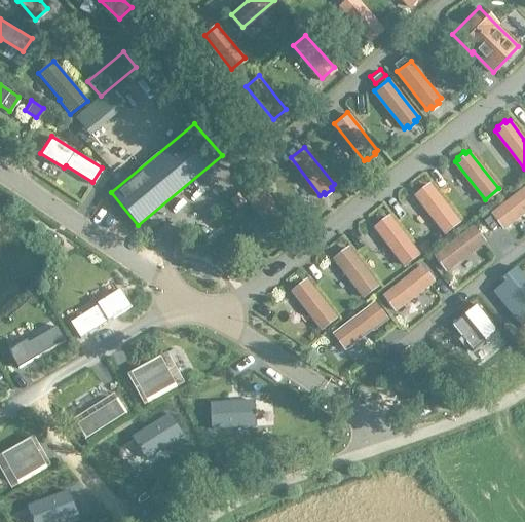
[(415,193),(444,231),(458,220),(428,182),(425,185),(424,183),(417,189),(418,190),(415,193)]
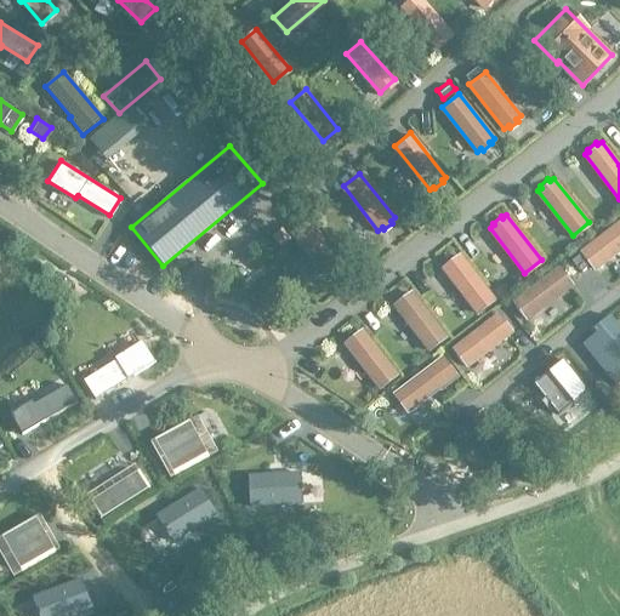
[(619,218),(581,250),(593,267),(619,245),(619,218)]
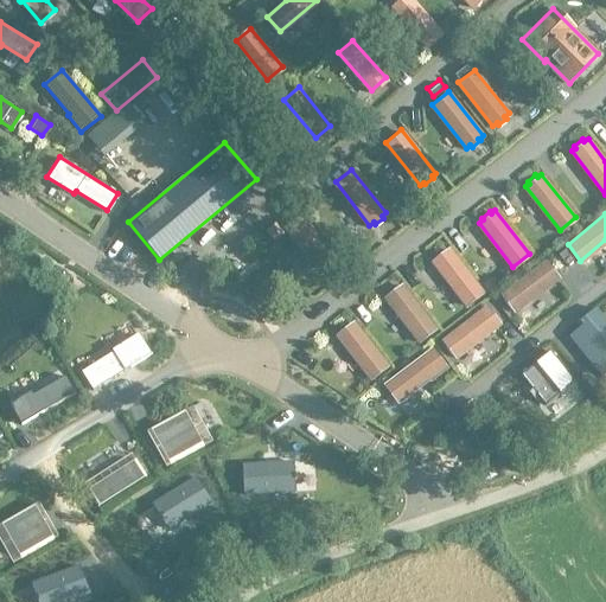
[(432,260),(466,303),(482,292),(448,248),(445,250),(442,249),(434,255),(437,257),(432,260)]
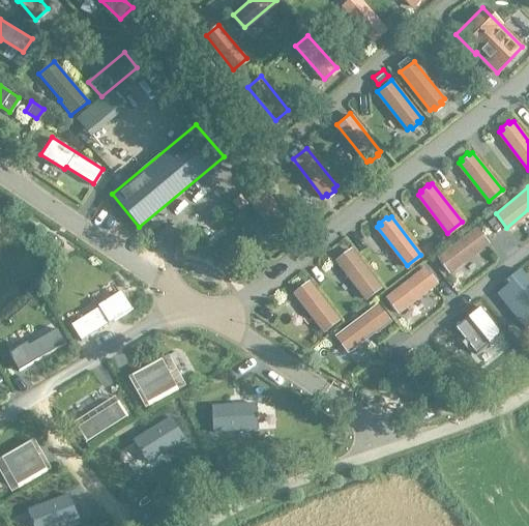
[(448,270),(487,241),(476,227),(438,256),(440,259),(439,261),(444,267),(445,266),(448,270)]
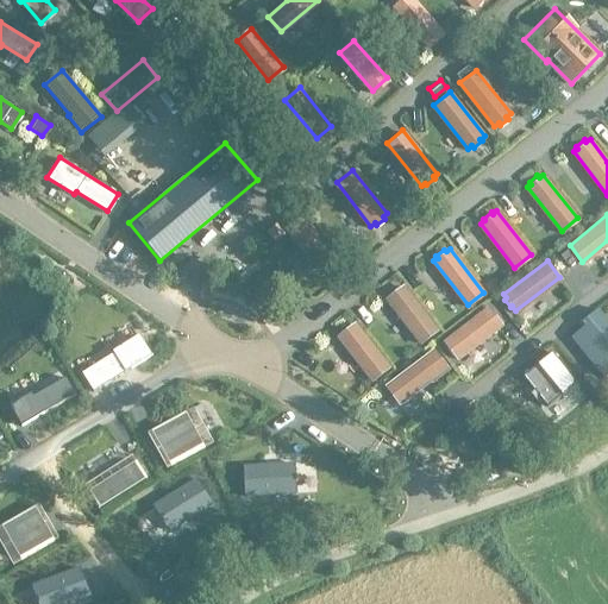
[(387,296),(420,340),(436,328),(402,284),(399,288),(397,285),(389,291),(390,294),(387,296)]
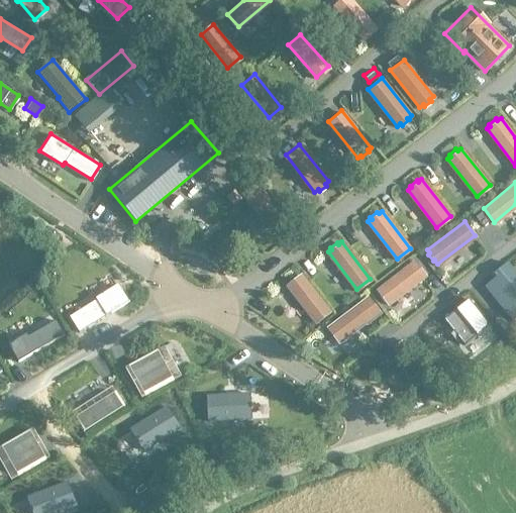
[(383,300),(385,299),(388,302),(424,274),(414,261),(377,289),(380,292),(378,293),(383,300)]
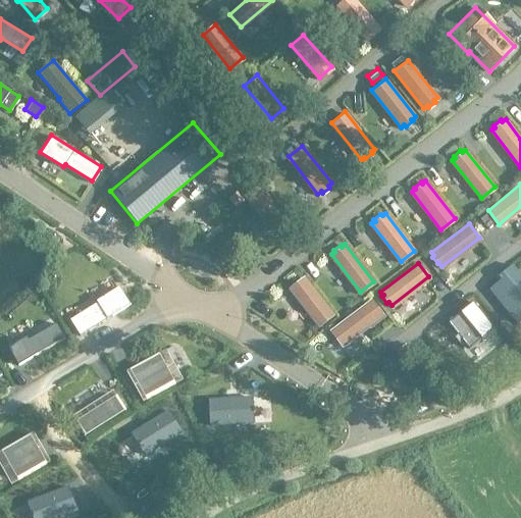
[(502,276),(488,287),(515,319),(520,313),(520,300),(516,295),(520,291),(520,277),(510,264),(499,272),(502,276)]
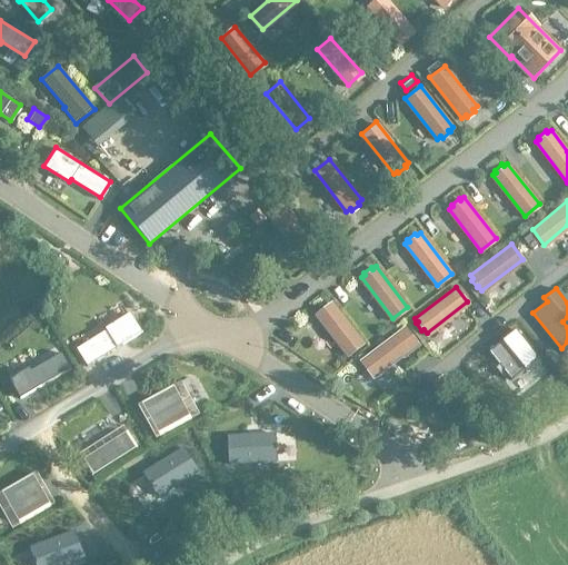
[(507,314),(521,297),(512,289),(498,306),(507,314)]
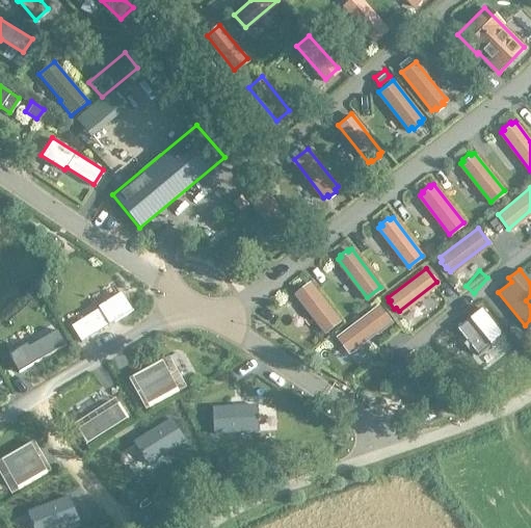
[(89,274),(82,280),(97,300),(104,295),(89,274)]
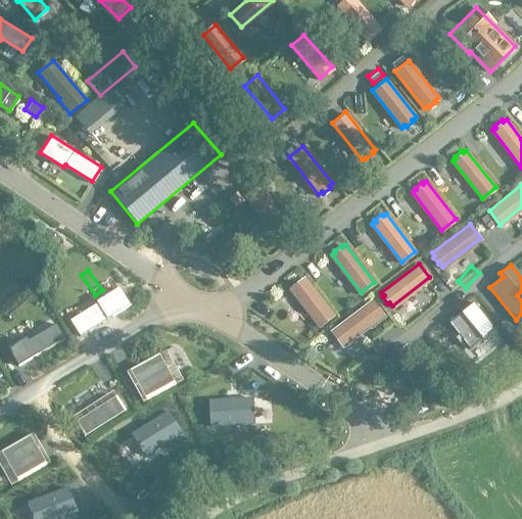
[(290,287),(319,325),(333,314),(303,277),(300,279),(298,278),(292,283),(293,285),(290,287)]
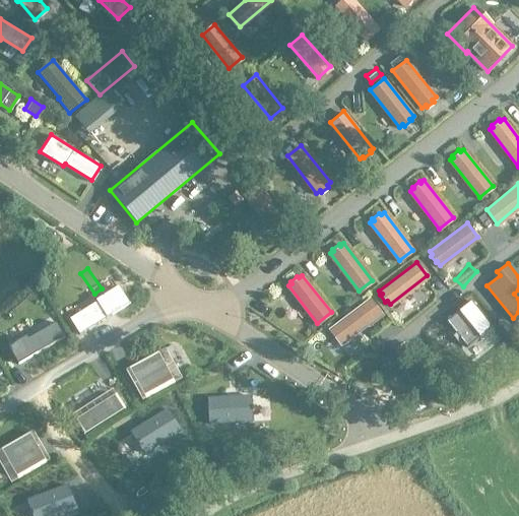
[(68,289),(62,280),(50,288),(56,298),(68,289)]
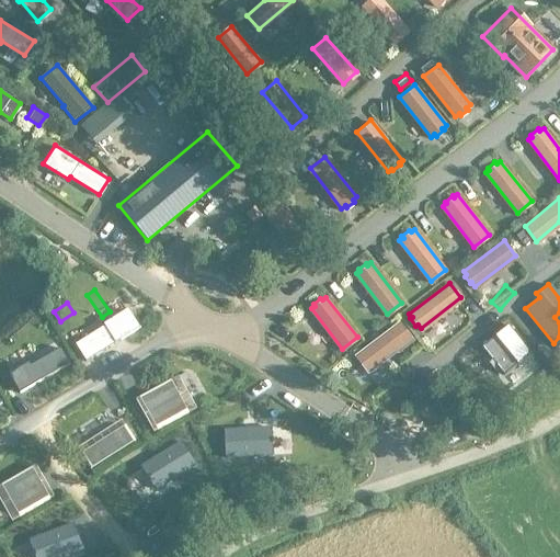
[(110,320),(76,342),(86,359),(139,326),(128,308),(115,317),(114,314),(107,318),(110,320)]
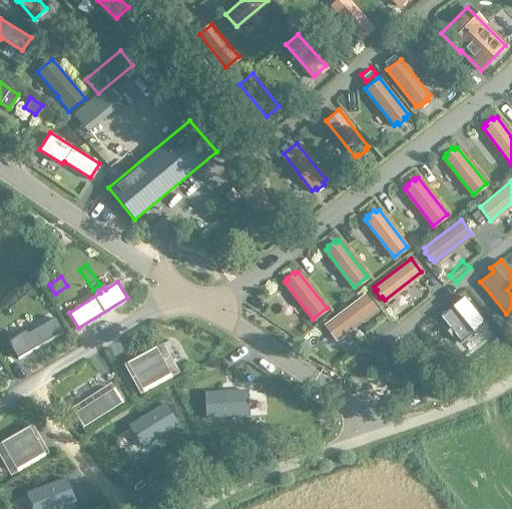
[(335,337),(339,338),(345,333),(346,330),(357,322),(357,317),(362,318),(363,320),(377,310),(365,294),(326,323),(330,328),(330,331),(335,337)]
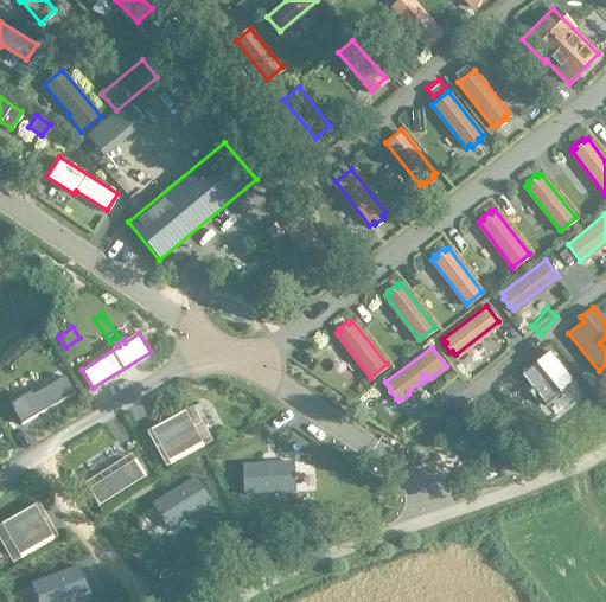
[(534,360),(520,371),(543,402),(559,390),(559,391),(566,386),(565,385),(573,378),(549,347),(534,359),(534,360)]
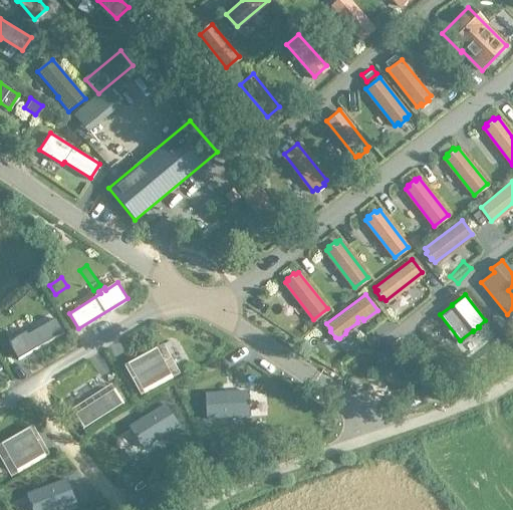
[(27,329),(8,340),(18,357),(63,330),(55,316),(29,332),(27,329)]
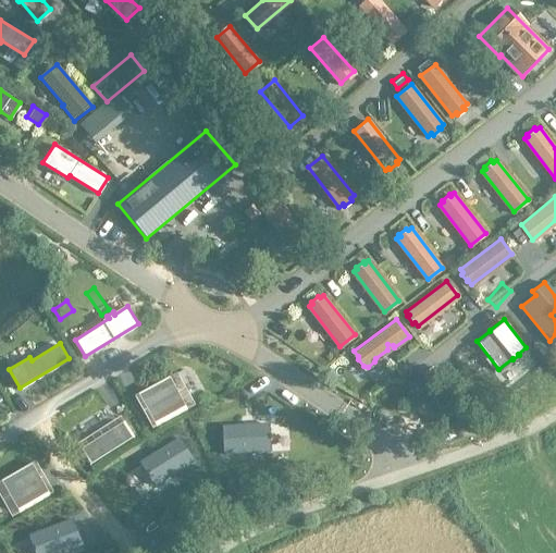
[(169,375),(137,392),(156,424),(186,406),(169,375)]
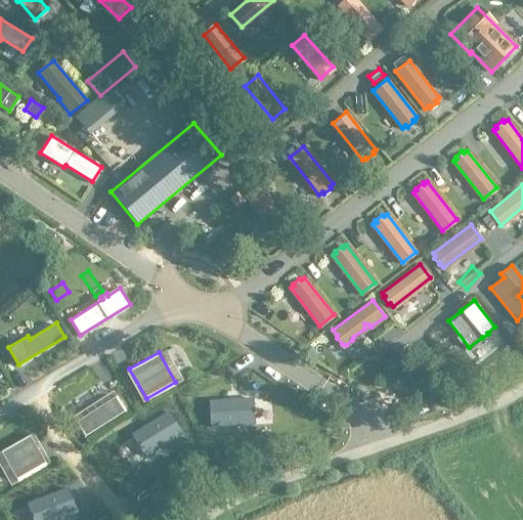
[(117,394),(76,421),(85,435),(126,409),(117,394)]
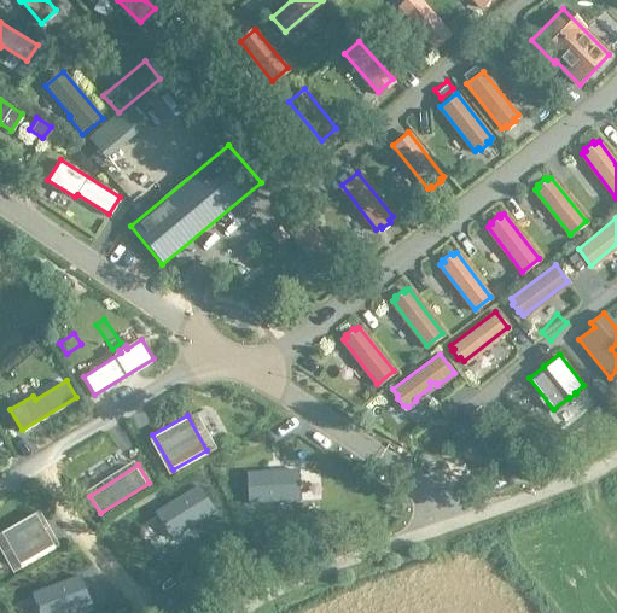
[(298,467),(249,470),(250,498),(300,497),(300,485),(300,479),(298,480),(298,467)]
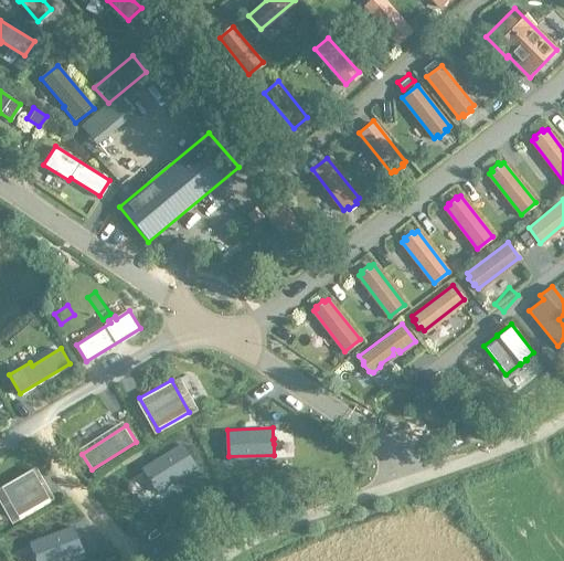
[(181,444),(142,467),(148,476),(147,477),(149,480),(150,480),(157,490),(195,467),(181,444)]
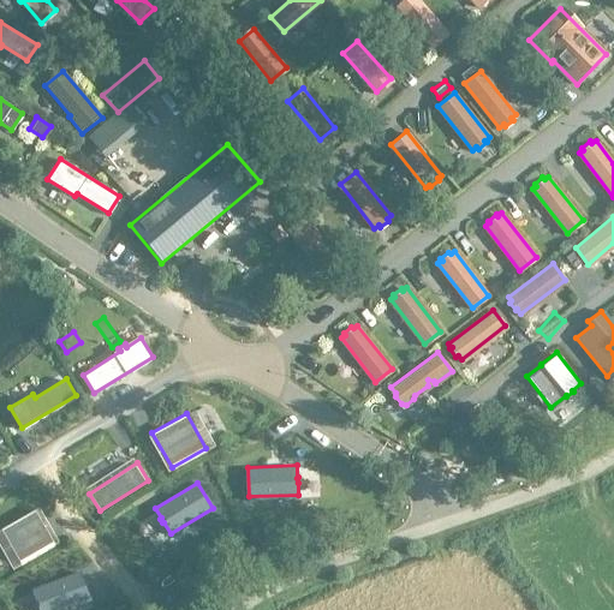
[(34,508),(0,527),(21,563),(54,543),(34,508)]
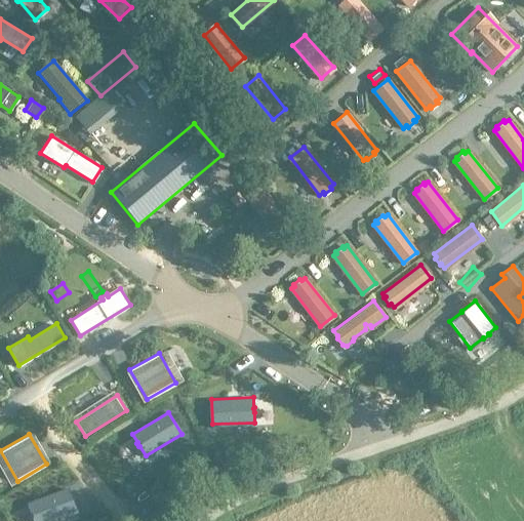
[(32,517),(33,516),(34,520),(51,520),(76,512),(68,487),(28,503),(31,512),(31,513),(32,517)]
